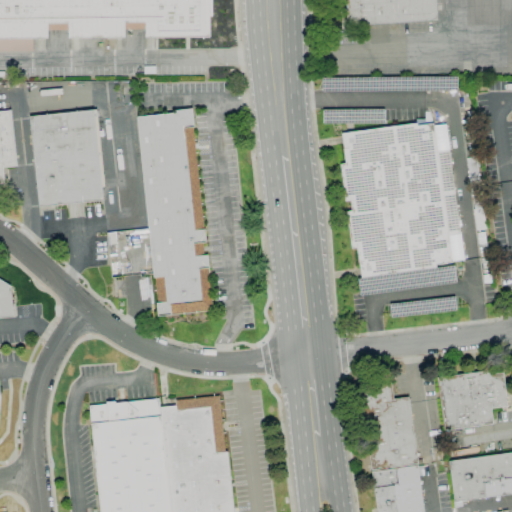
[(144,37),(144,30),(143,29),(124,29),(124,30),(124,37),(68,38),(67,30),(48,30),(47,31),(47,38),(0,39),(0,0),(209,0),(209,36),(144,37)]
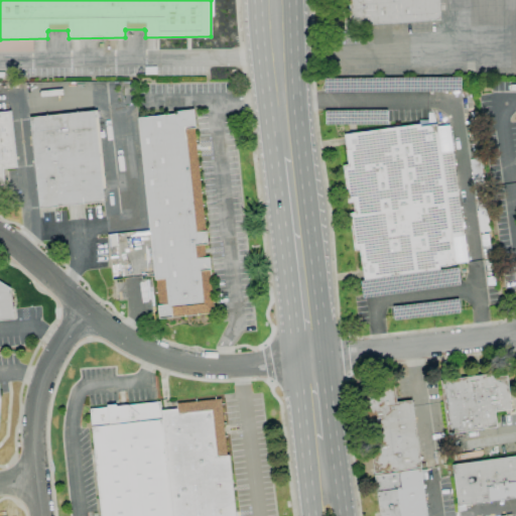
[(437,0),(439,19),(350,25),(348,0),(437,0)]
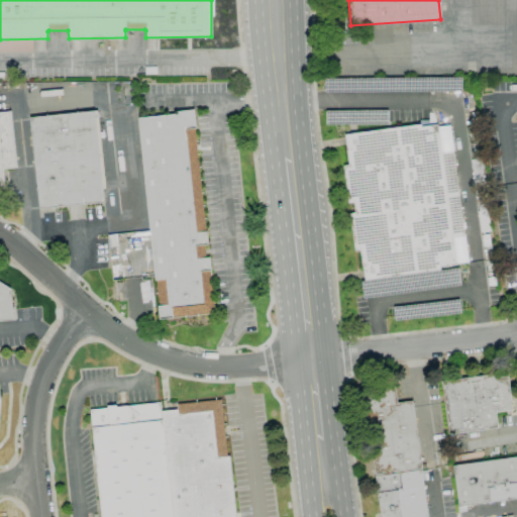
[(159,319),(158,306),(159,304),(156,281),(154,281),(137,118),(176,114),(176,112),(193,110),(195,128),(194,128),(205,230),(204,232),(206,232),(207,245),(204,245),(205,255),(209,257),(210,271),(209,271),(213,309),(209,313),(208,314),(173,317),(172,318),(159,319)]
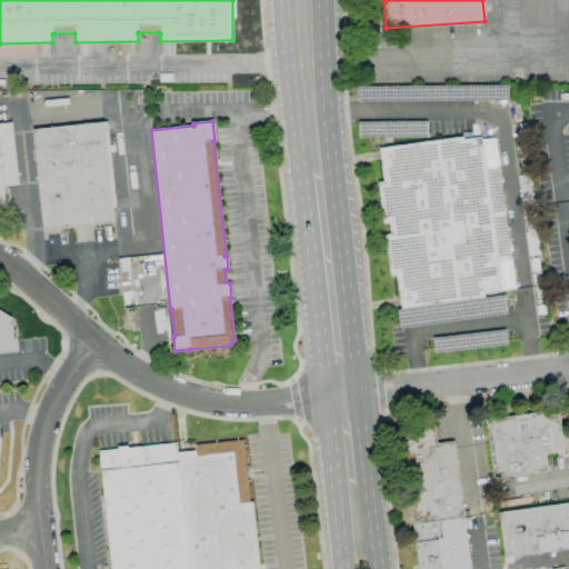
[(0,203),(0,123),(11,122),(18,185),(2,187),(5,203),(0,203)]
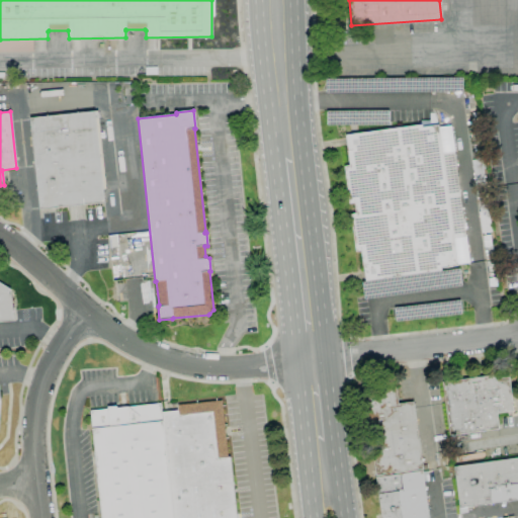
[(39,209),(29,118),(93,111),(103,202),(39,209)]
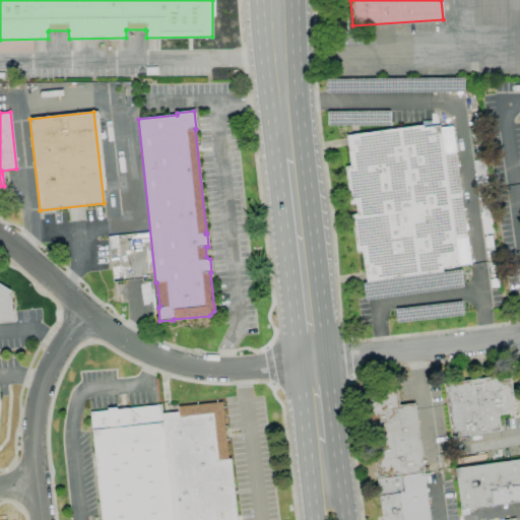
[(367,282),(362,251),(356,252),(351,215),(356,214),(354,202),(349,203),(344,168),(349,167),(345,136),(421,125),(421,128),(439,126),(443,154),(454,153),(466,238),(455,240),(459,266),(442,269),(443,271),(367,282)]
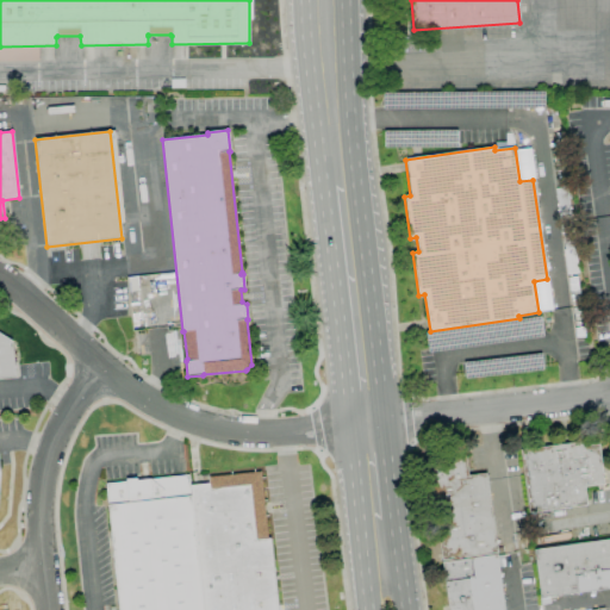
[(0,379),(0,332),(12,341),(16,378),(0,379)]
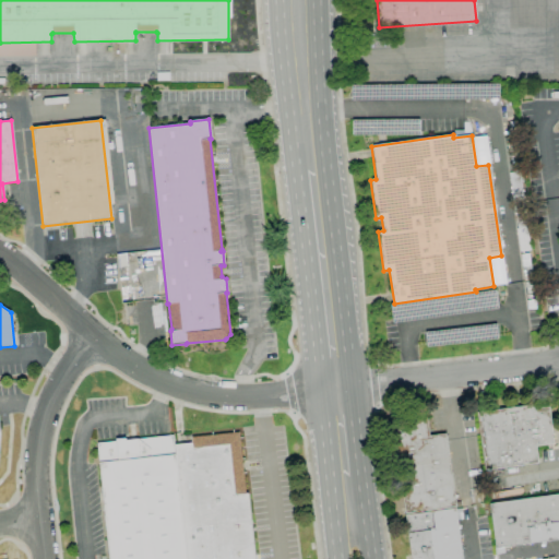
[(485,471),(477,413),(536,404),(537,408),(548,407),(552,443),(535,447),(537,463),(485,471)]
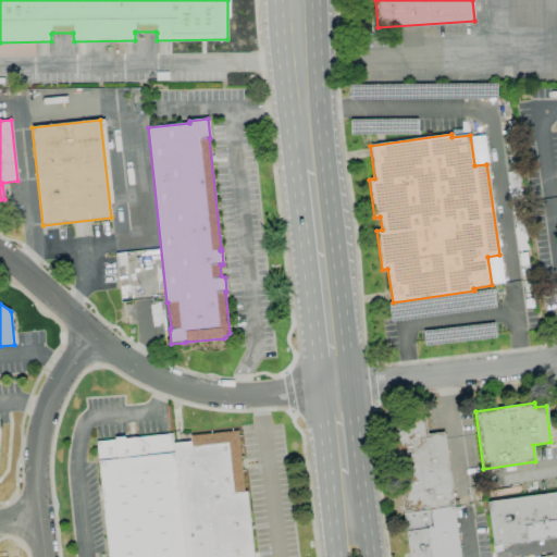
[(428,434),(444,432),(454,505),(404,511),(391,421),(424,416),(428,434)]
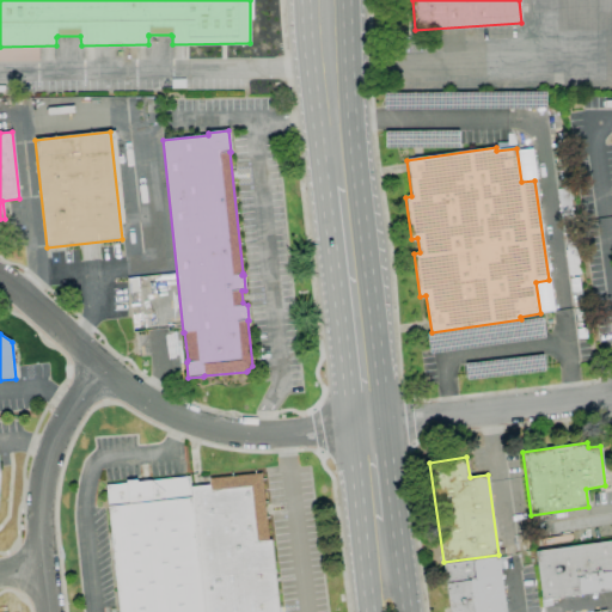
[(203,611),(190,488),(210,485),(209,479),(262,473),(269,540),(270,540),(277,611),(203,611)]
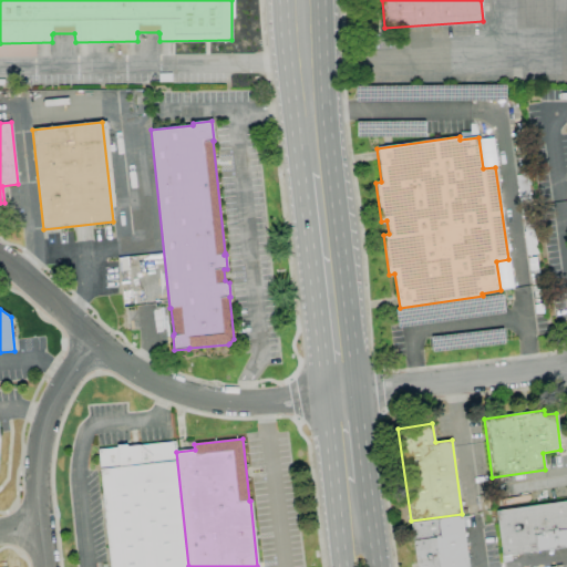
[(188,566),(111,566),(99,450),(117,447),(117,445),(126,444),(126,447),(143,445),(175,442),(176,452),(188,566)]
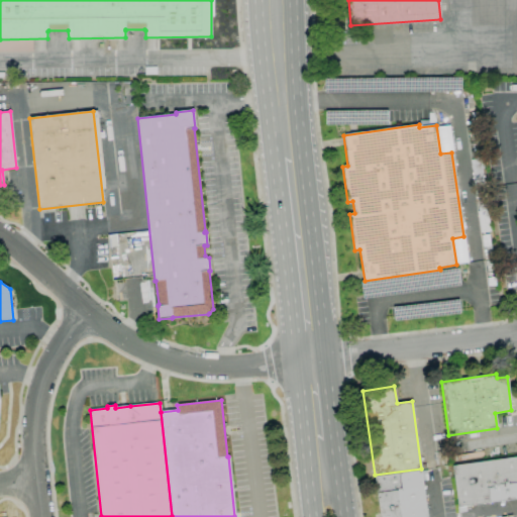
[(516,498),(457,507),(452,466),(516,456),(516,498)]
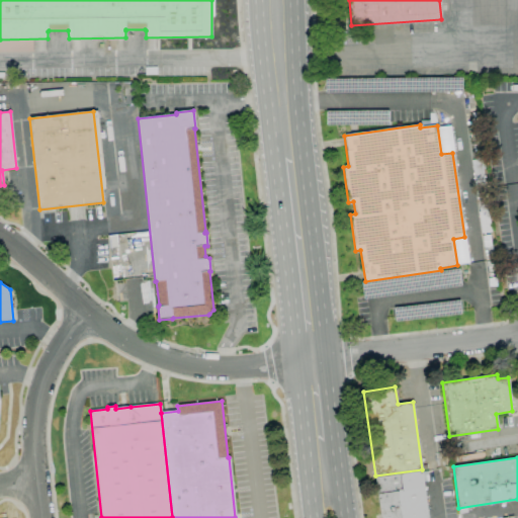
[(380,517),(375,478),(422,470),(428,517),(380,517)]
